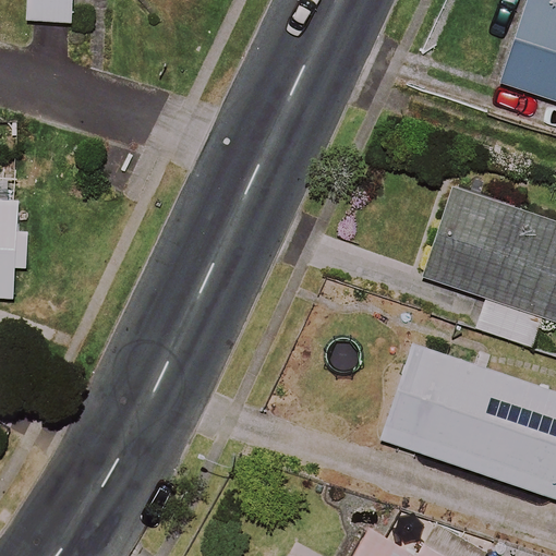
[(20,0),(20,25),(69,27),(70,0),(20,0)]
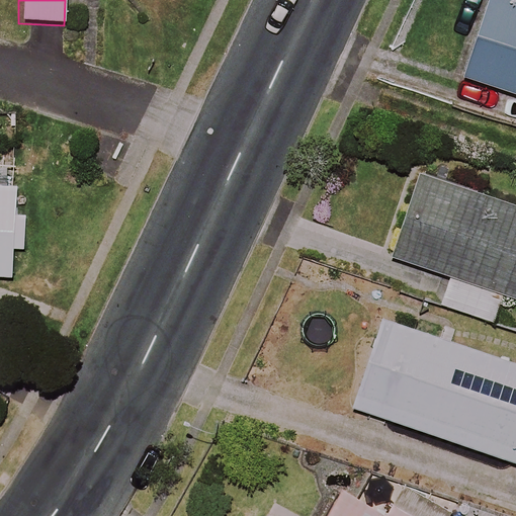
[(515,7),(494,0),(469,80),(515,93),(515,7)]
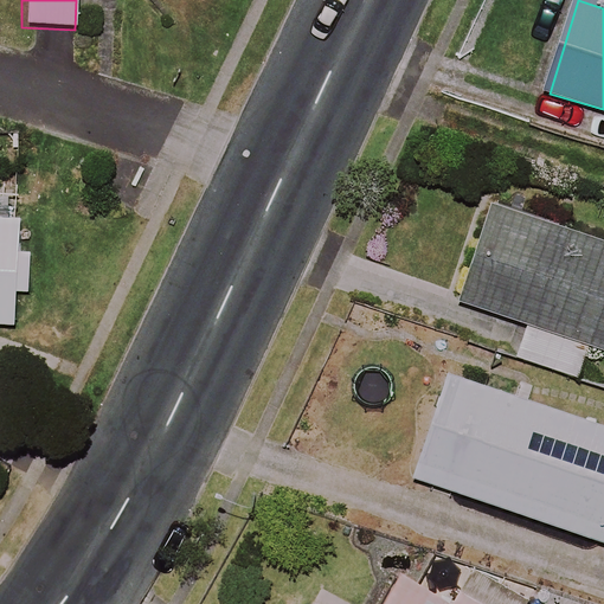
[(586,344),(603,348),(603,218),(592,214),(585,237),(493,206),(462,302),(527,323),(515,359),(574,378),(586,344)]
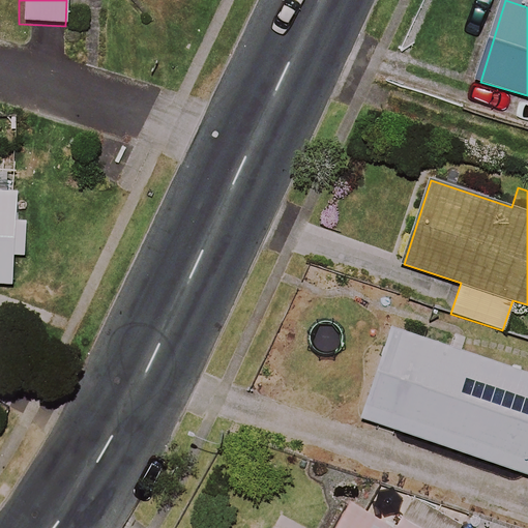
[(17,192),(0,191),(0,283),(11,284),(17,192)]
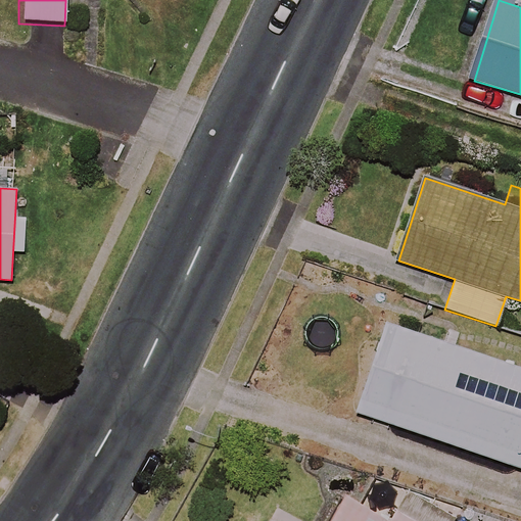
[(520,369),(385,324),(356,412),(520,467),(520,369)]
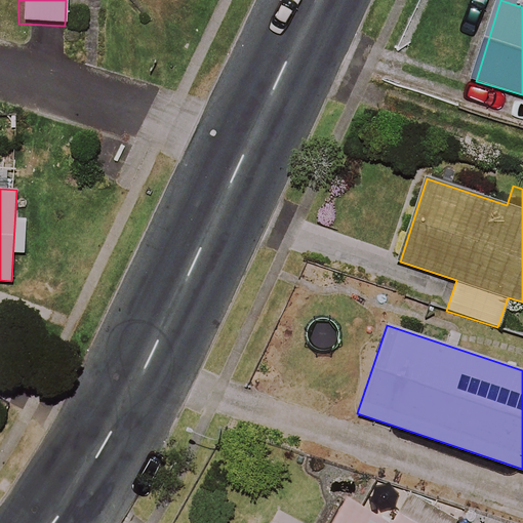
[(386,522),(348,500),(333,522),(406,522),(397,517),(393,522),(386,522)]
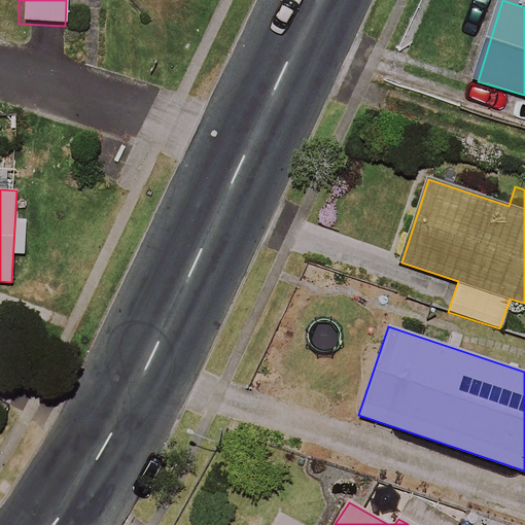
All buildings are outlined.
